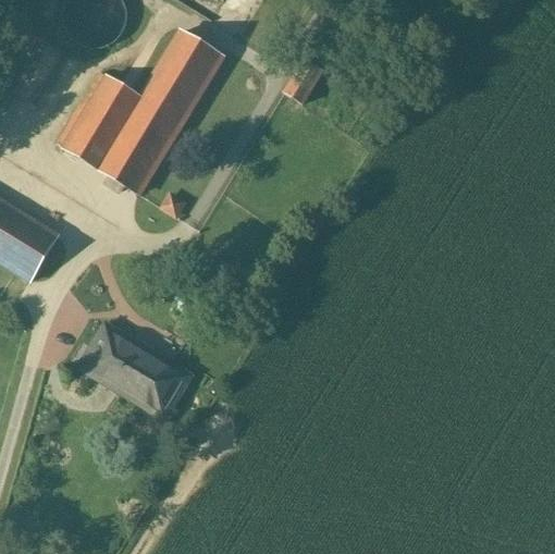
[(288,13),(261,0),(247,0),(237,20),(275,39),(288,13)]
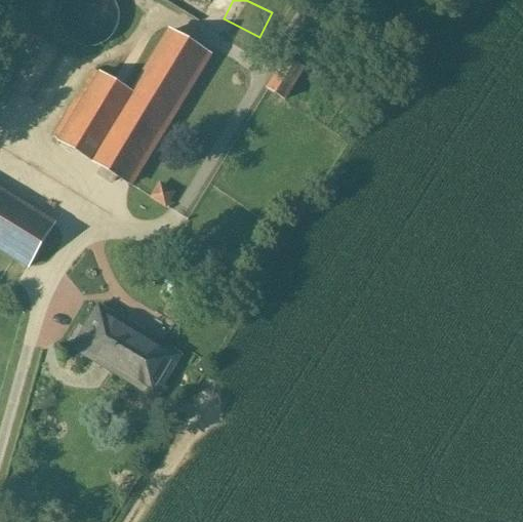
[(133,90),(92,158),(130,182),(210,51),(171,29),(133,90)]
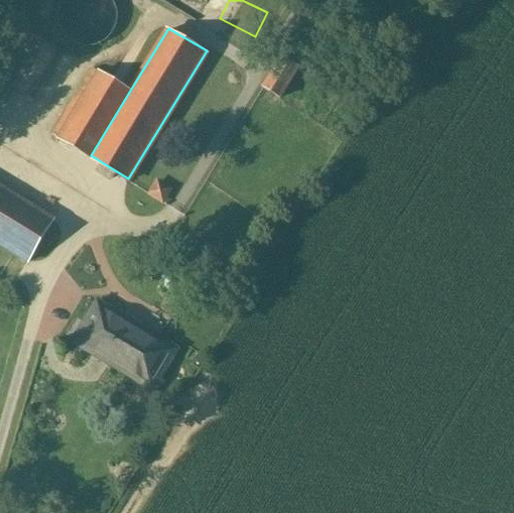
[(282,54),(263,85),(281,96),(299,66),(282,54)]
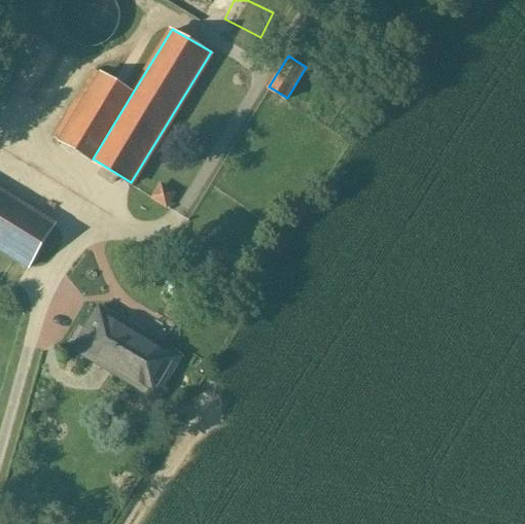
[(96,67),(55,135),(61,139),(102,71),(96,67)]
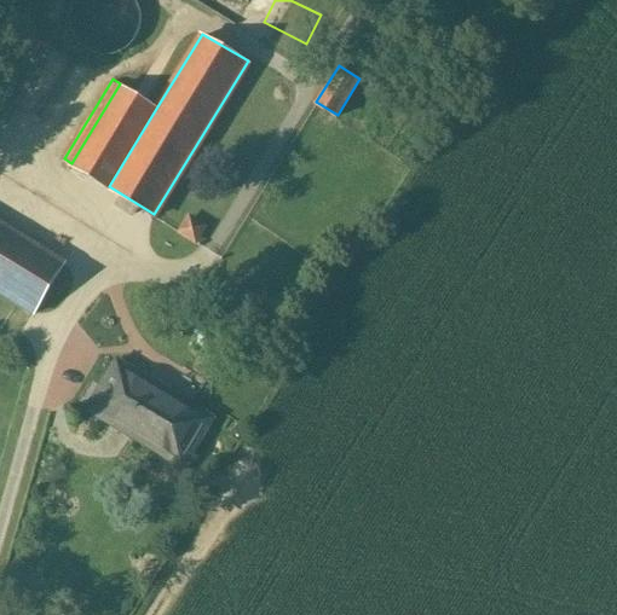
[(120,83),(71,163),(109,186),(157,106),(120,83)]
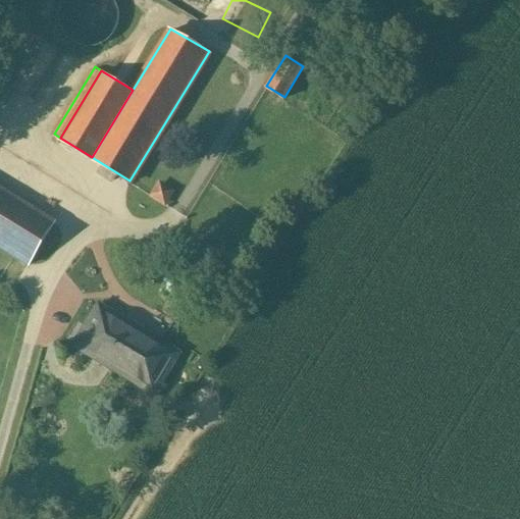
[(162,176),(153,192),(170,202),(179,187),(162,176)]
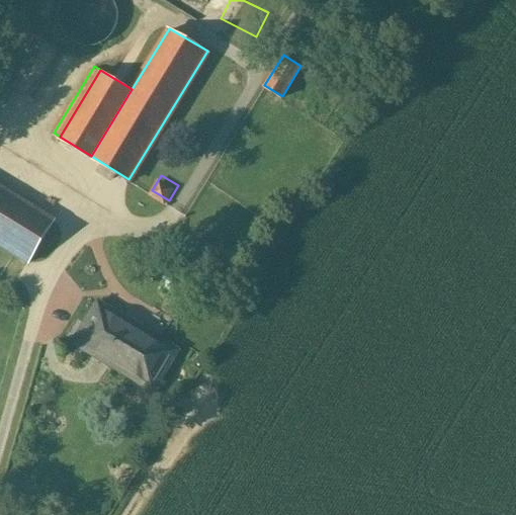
[(55,219),(0,184),(0,242),(29,260),(55,219)]
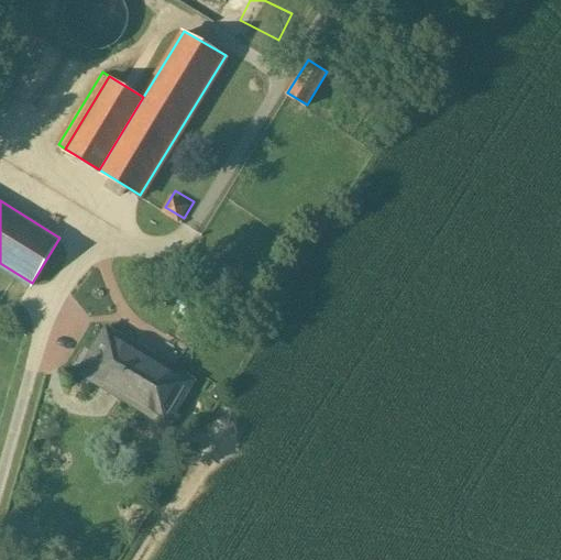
[(191,380),(108,329),(83,371),(166,421),(191,380)]
